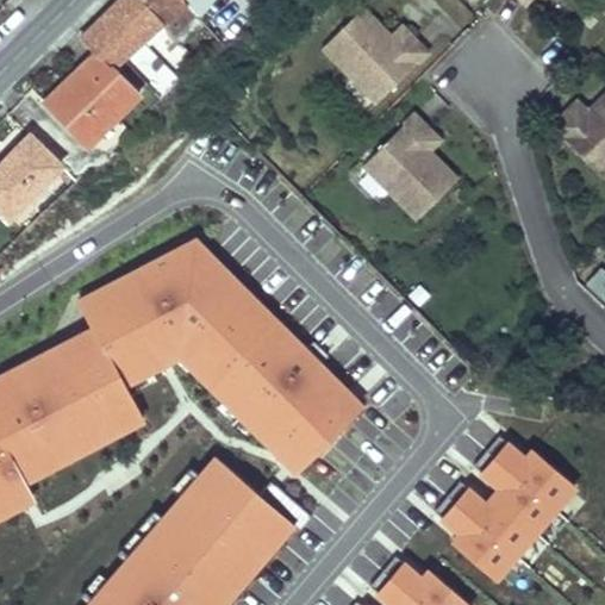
[(78,86),(56,108),(93,147),(143,97),(114,67),(125,58),(164,24),(156,14),(142,0),(128,0),(124,4),(93,36),(87,39),(101,54),(73,81),(78,86)]
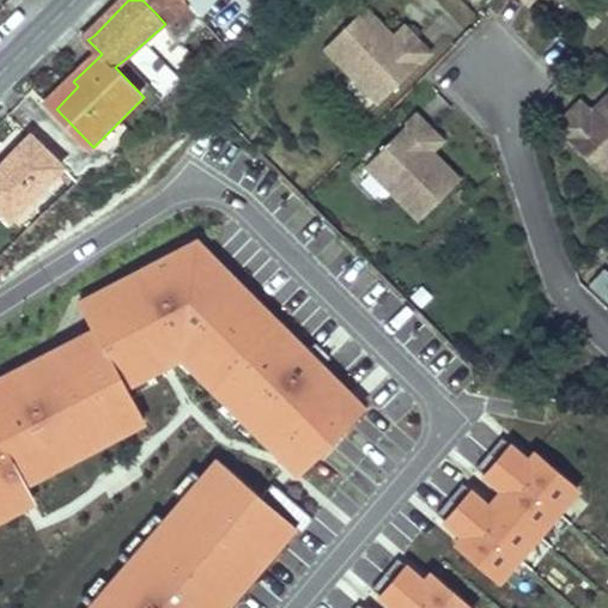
[(143,0),(157,14),(165,24),(168,26),(190,5),(186,0),(143,0)]
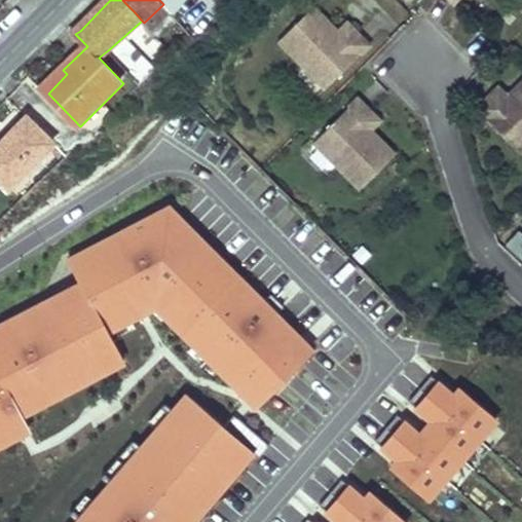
[(341,35),(318,10),(282,46),(329,92),(372,49),(359,37),(351,44),(341,35)]
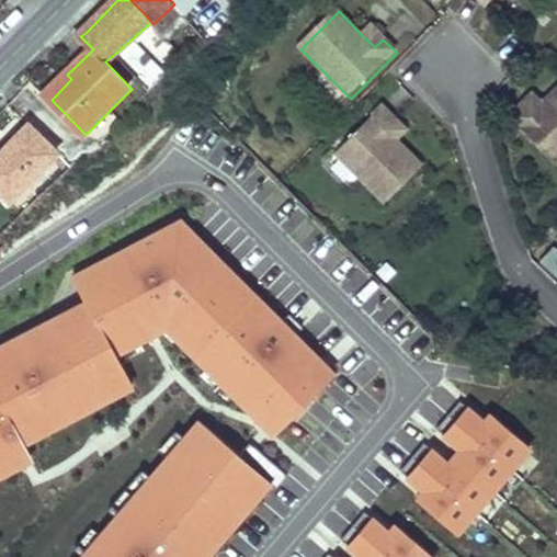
[(375,47),(383,40),(373,30),(364,37),(375,47)]
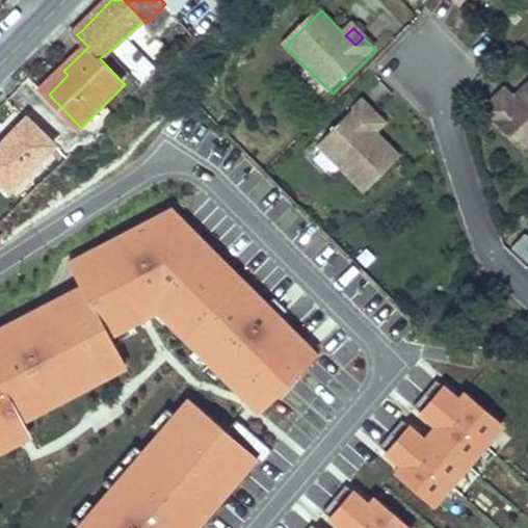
[(63,71),(45,90),(49,95),(68,75),(63,71)]
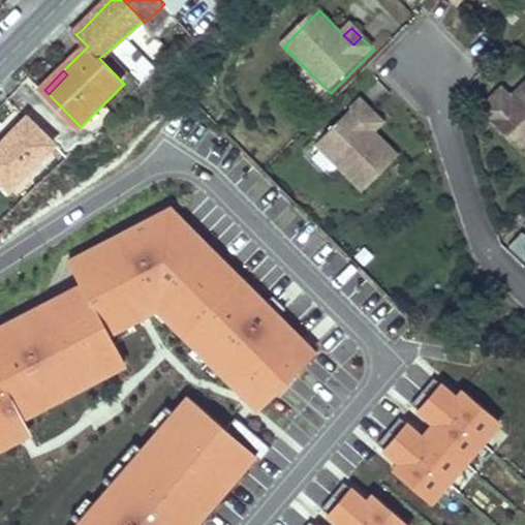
[(503,110),(496,102),(484,115),(524,155),(524,89),(514,100),(503,110)]
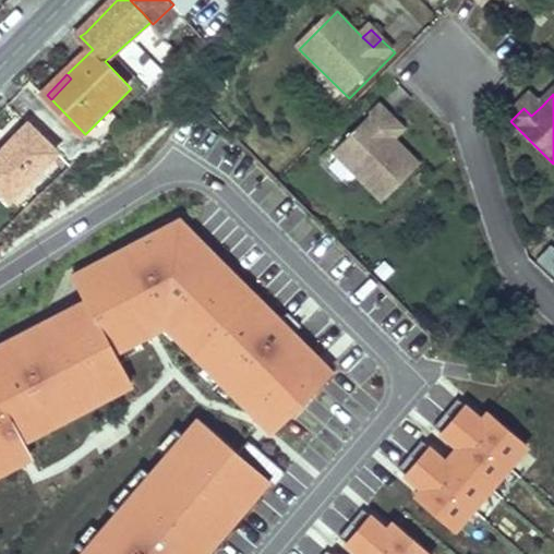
[(542,106),(533,97),(524,108),(531,116),(542,106)]
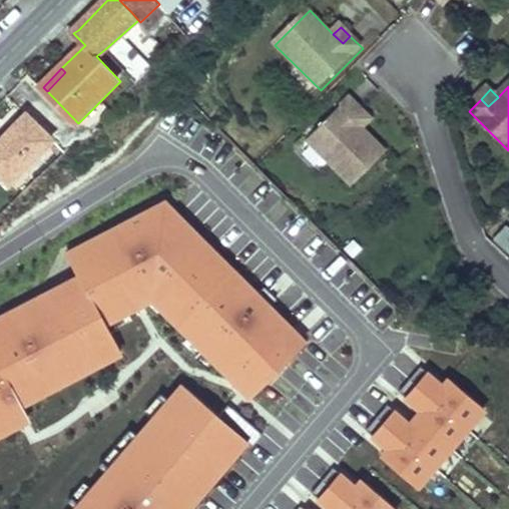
[(372,121),(363,112),(355,120),(365,129),(372,121)]
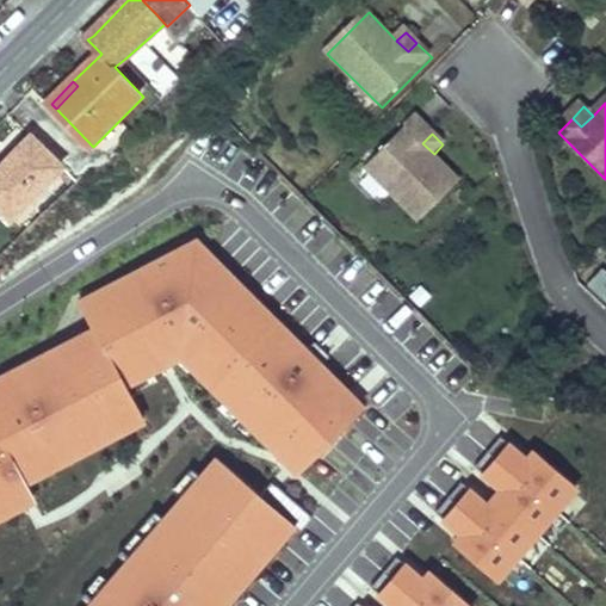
[(10,173),(0,181),(0,202),(17,218),(67,167),(35,136),(5,168),(10,173)]
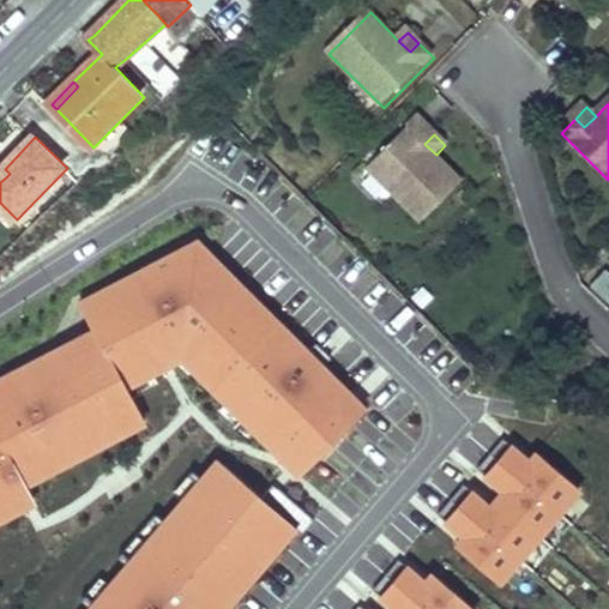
[(0,339),(0,426),(5,434),(35,409),(30,403),(76,375),(78,373),(112,345),(95,320),(92,321),(68,283),(0,326),(6,336),(0,339)]
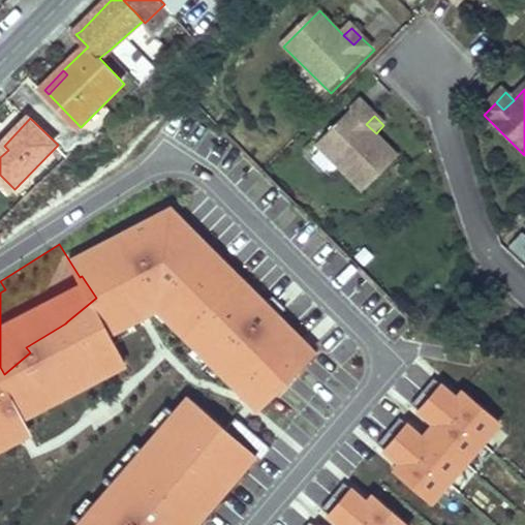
[(65,323),(30,352),(37,365),(110,318),(98,302),(67,321),(65,323)]
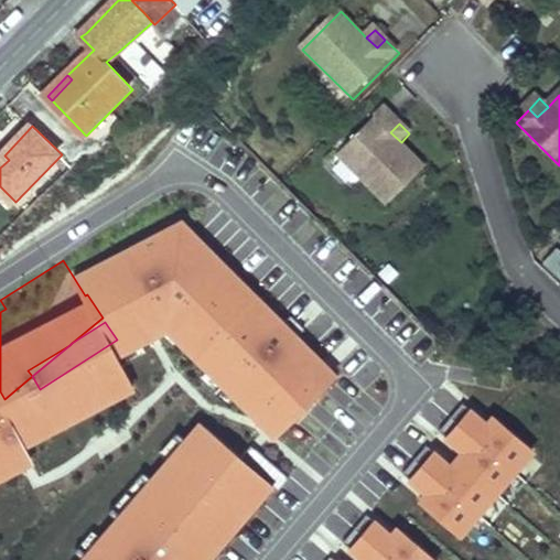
[(32,376),(4,399),(10,407),(40,389),(32,376)]
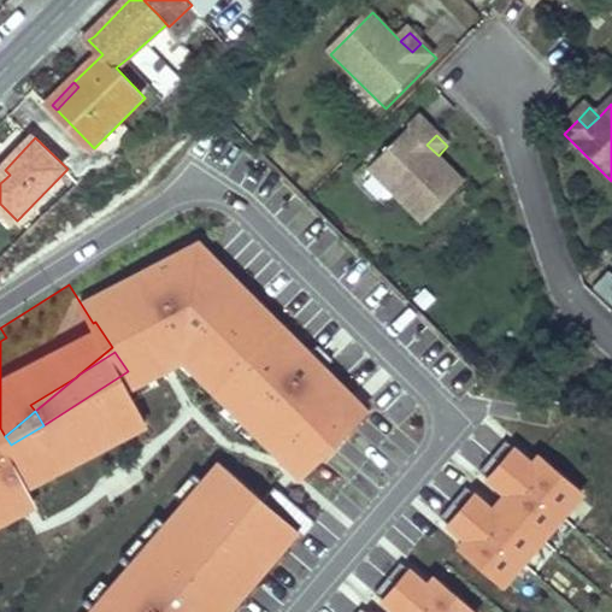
[(507,592),(586,496),(517,440),(478,487),(478,486),(437,535),(507,592)]
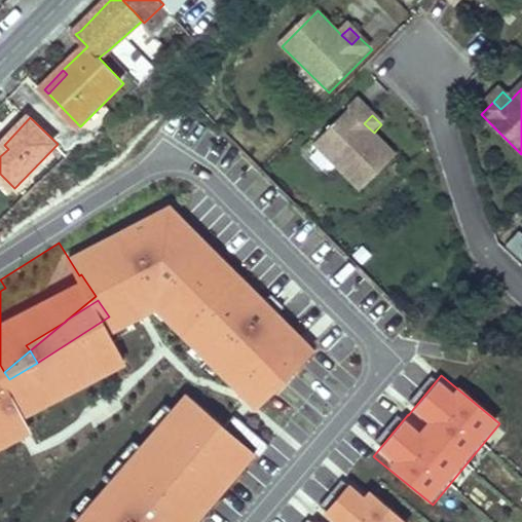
[(200,521),(258,454),(184,394),(76,521),(200,521)]
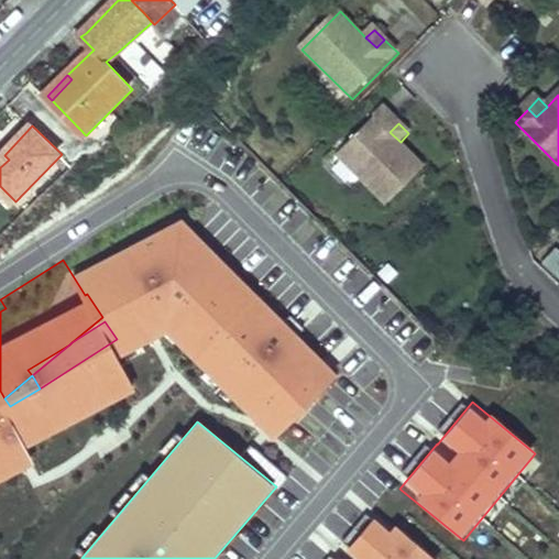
[(433,558),(376,514),(342,557),(340,556),(338,558),(433,558)]
